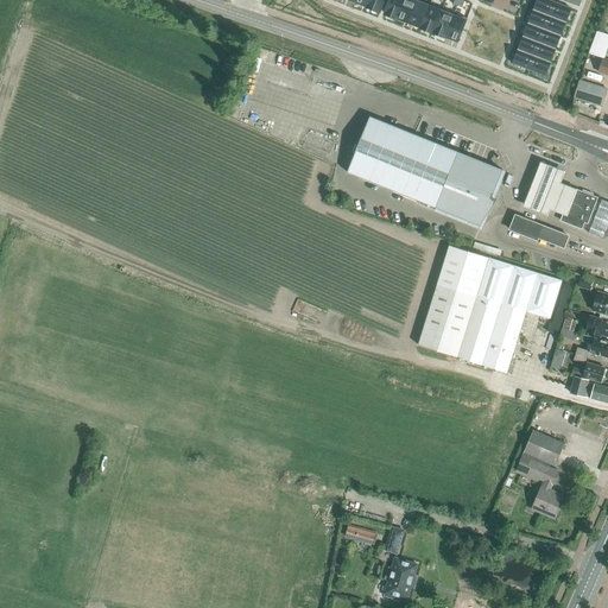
[(384,0),(369,0),(367,7),(380,12),(384,0)]
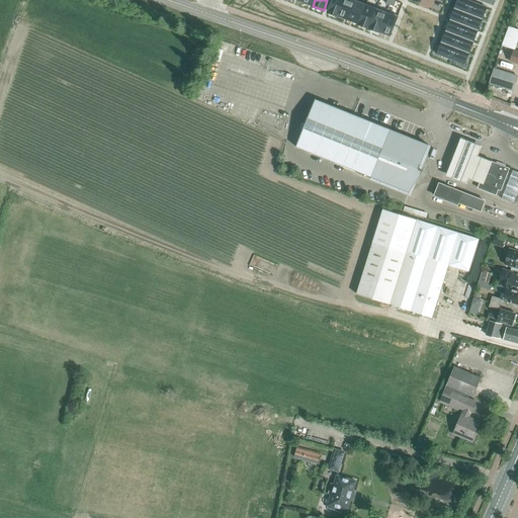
[(332,0),(328,12),(339,16),(344,0),(332,0)]
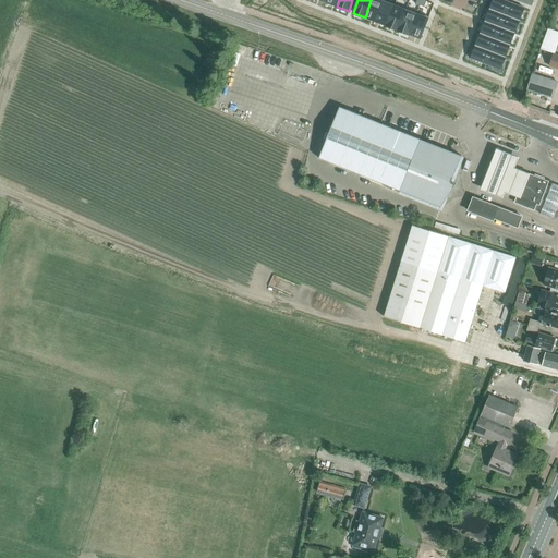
[(384,0),(371,0),(365,17),(376,21),(384,0)]
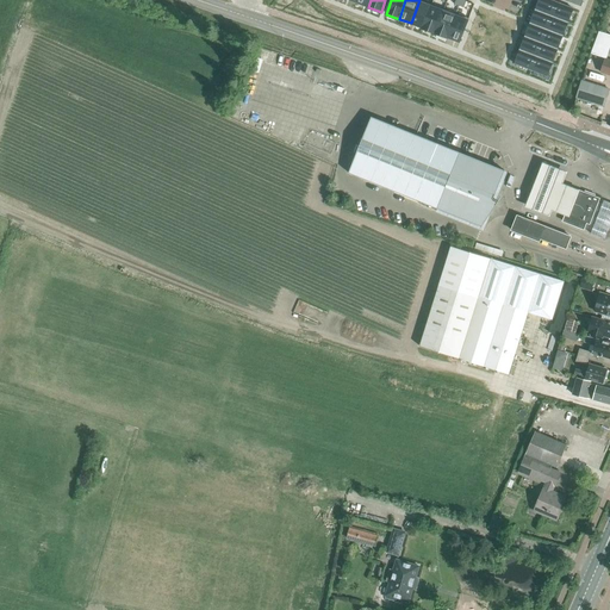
[(431,5),(419,0),(411,23),(423,27),(431,5)]
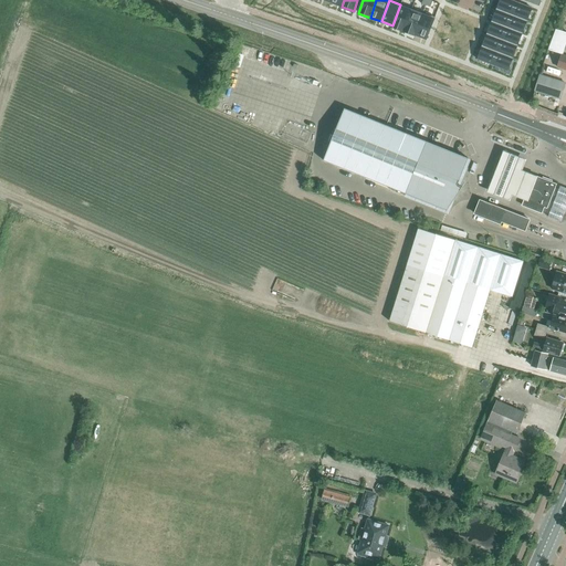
[(510,0),(501,0),(498,10),(512,16),(516,2),(510,0)]
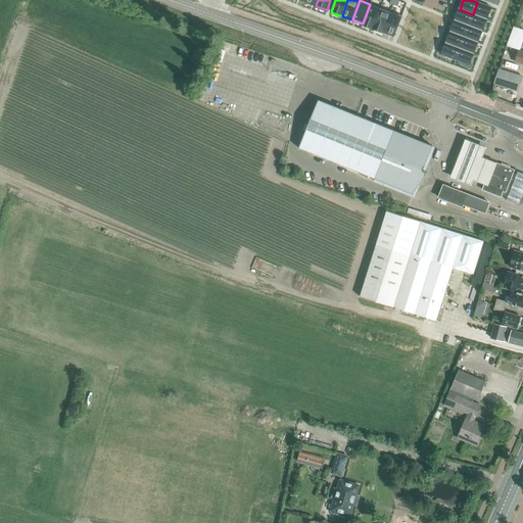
[(477,2),(473,14),(486,19),(490,7),(477,2)]
